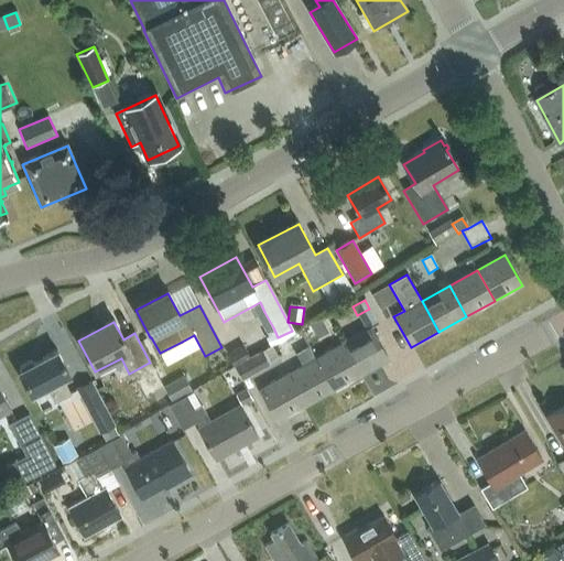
[(359,376),(388,360),(371,330),(342,345),(359,376)]
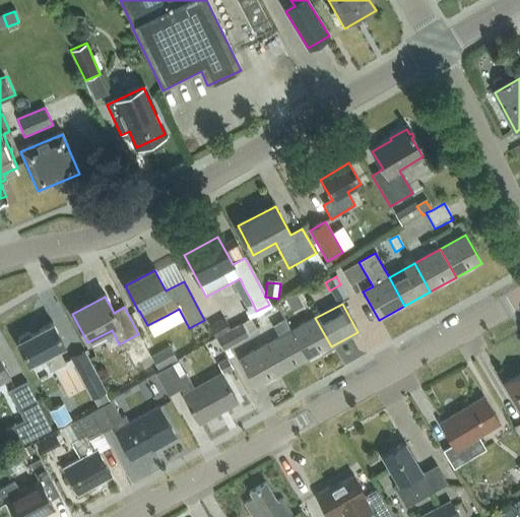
[(315,318),(288,333),(305,362),(331,346),(315,318)]
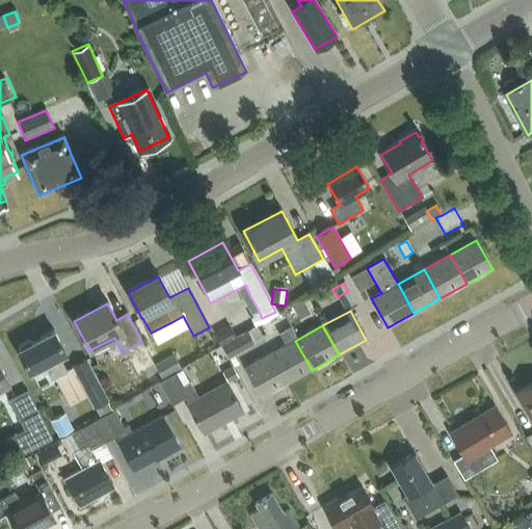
[(236,338),(230,326),(214,335),(221,346),(236,338)]
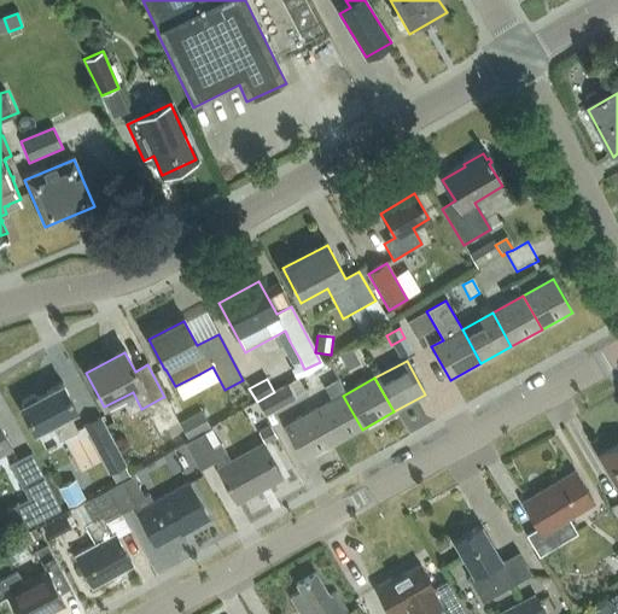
[(336,444),(362,430),(343,396),(337,384),(322,391),(330,403),(316,410),(336,444)]
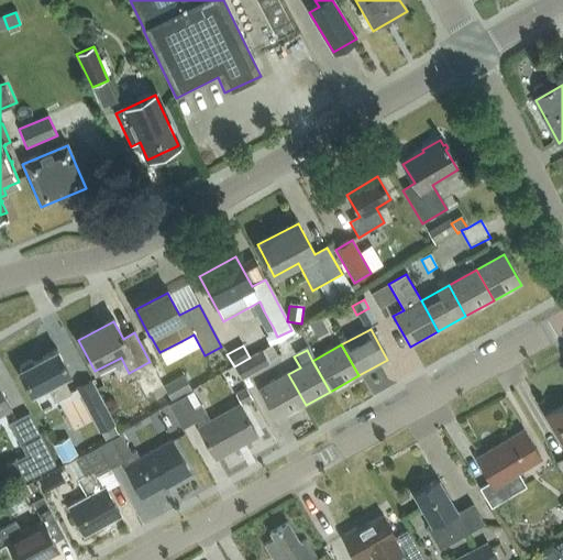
[(32,395),(46,387),(55,403),(70,394),(64,382),(68,380),(66,377),(69,375),(56,351),(19,372),(32,395)]
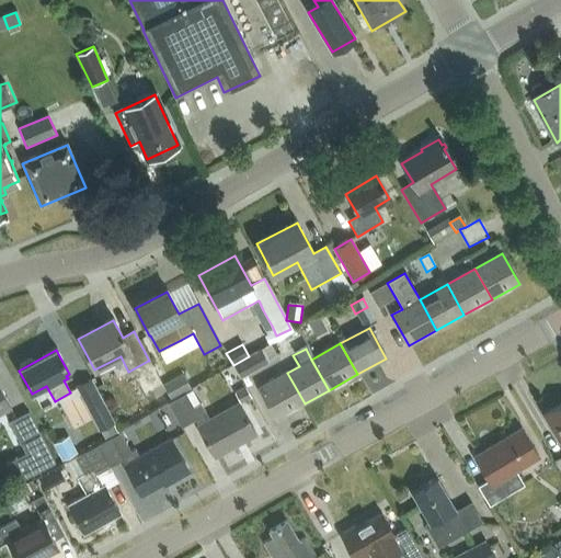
[(260,351),(233,366),(241,379),(267,364),(260,351)]
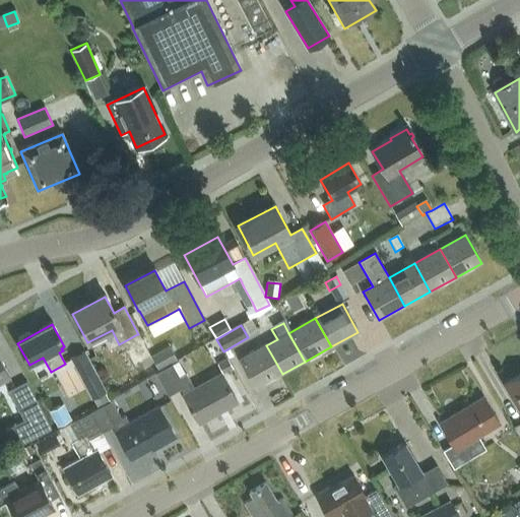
[(136,367),(150,360),(141,342),(128,349),(136,367)]
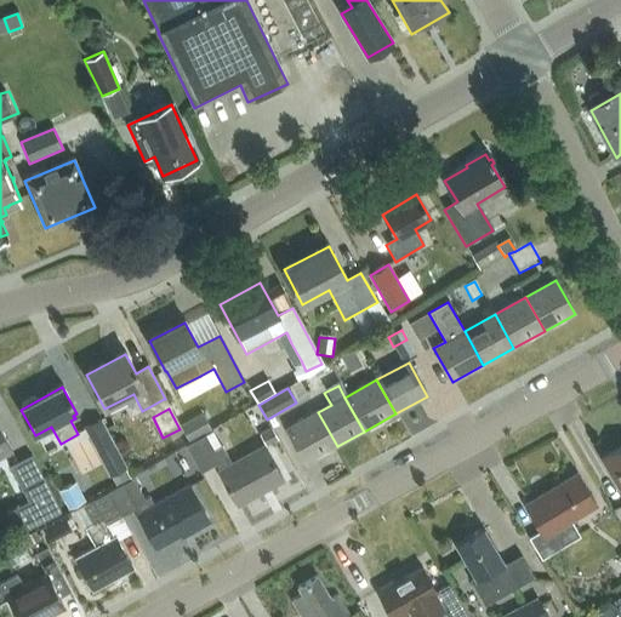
[(181,423),(189,440),(211,428),(203,411),(181,423)]
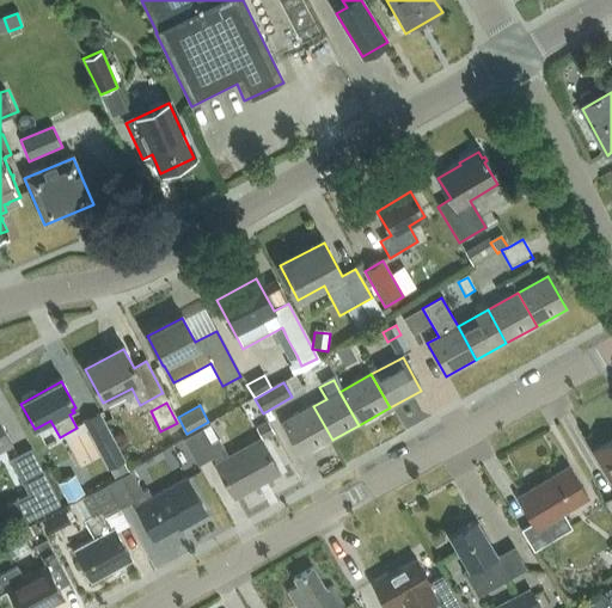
[(300,458),(332,440),(313,406),(282,424),(300,458)]
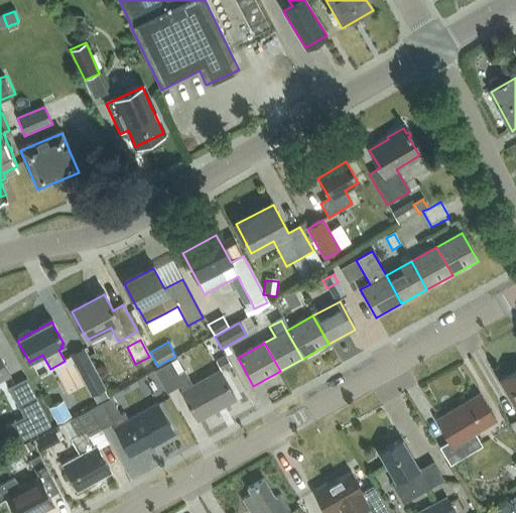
[(92,396),(105,390),(84,350),(72,357),(92,396)]
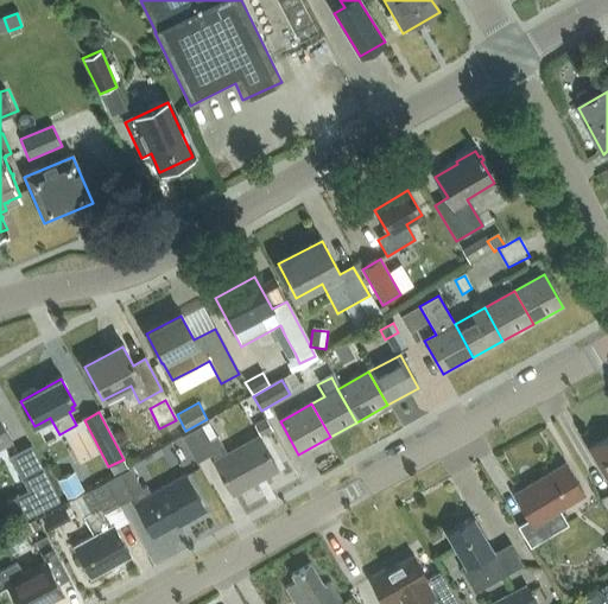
[(254,427),(260,438),(272,432),(266,420),(254,427)]
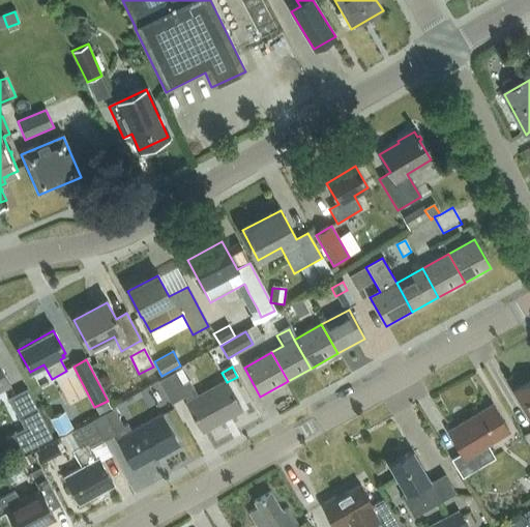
[(0,391),(10,386),(0,368),(0,391)]
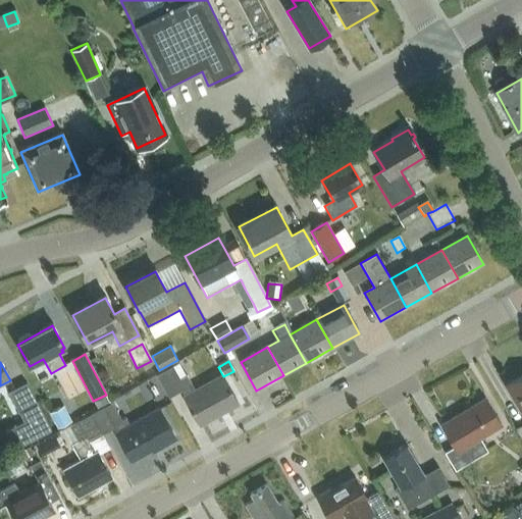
[(184,398),(200,426),(238,405),(222,376),(195,392),(187,376),(179,380),(172,368),(157,377),(168,398),(181,391),(186,397),(184,398)]
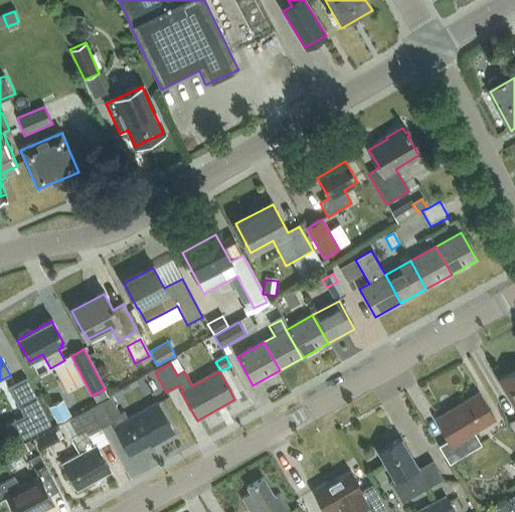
[(514,372),(500,382),(514,406),(514,419),(509,423),(514,435),(514,372)]
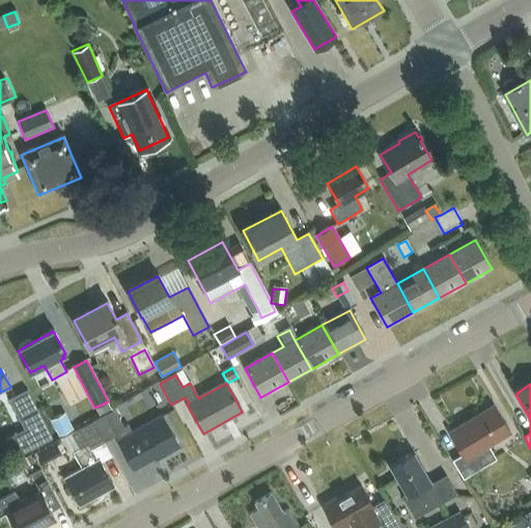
[(27,390),(9,399),(34,448),(52,439),(27,390)]
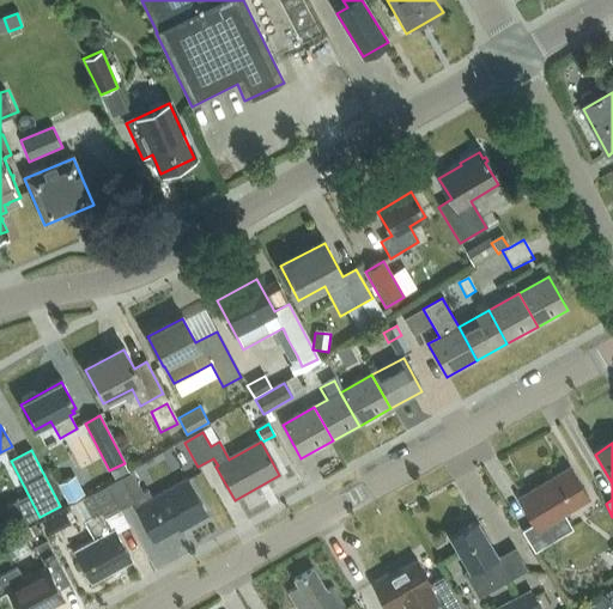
[(519,500),(534,525),(522,533),(534,553),(572,530),(563,516),(588,500),(570,469),(519,500)]
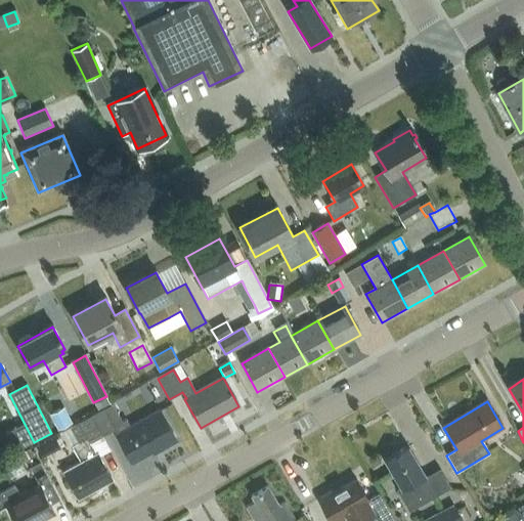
[(160,450),(175,441),(159,411),(130,428),(126,421),(122,423),(113,405),(91,417),(102,437),(114,431),(131,462),(158,447),(160,450)]
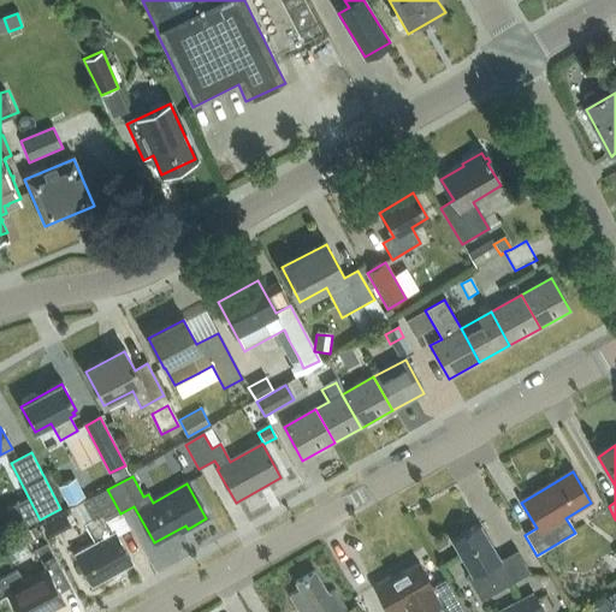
[(80,498),(72,482),(59,488),(67,507),(83,499),(82,497),(80,498)]
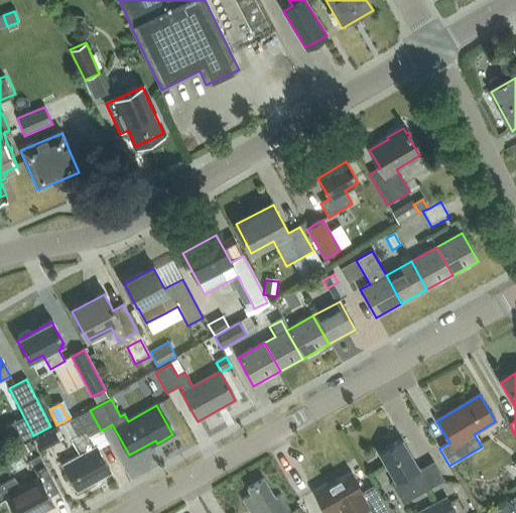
[(88,437),(101,430),(90,410),(69,422),(77,437),(71,440),(80,457),(62,466),(77,491),(110,473),(96,447),(94,449),(88,437)]
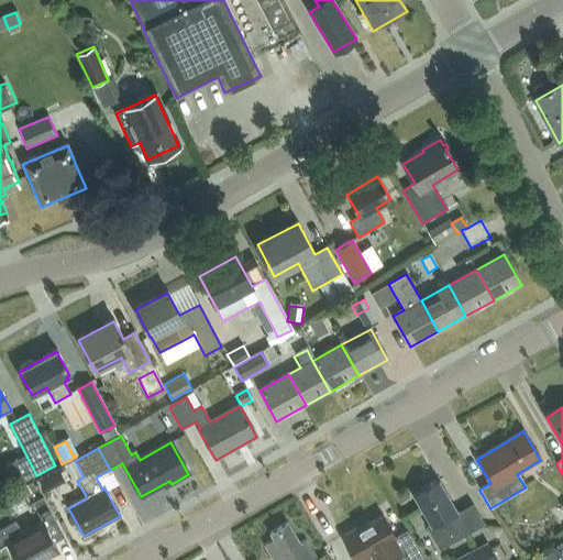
[(40,484),(45,496),(52,493),(45,481),(40,484)]
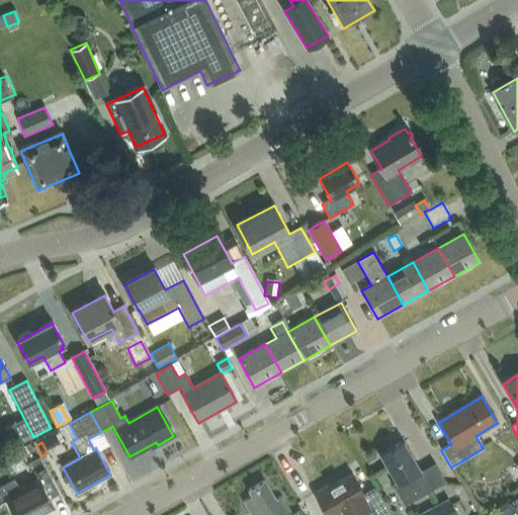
[(403,443),(380,456),(397,484),(393,486),(405,506),(431,491),(420,470),(403,443)]
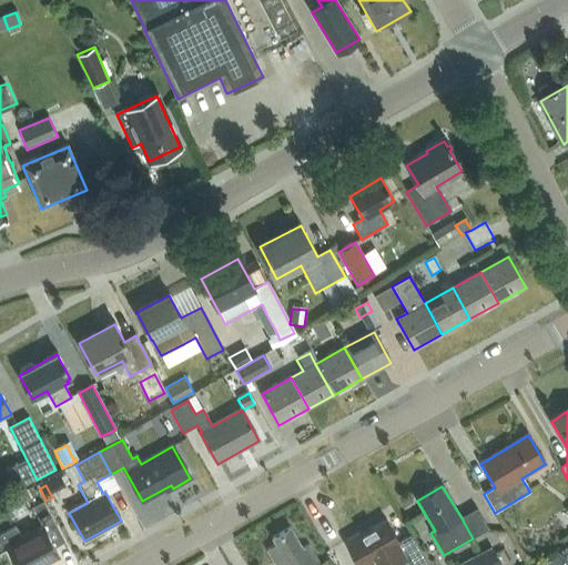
[(361,533),(345,543),(358,564),(403,564),(407,562),(408,564),(428,564),(411,536),(399,543),(386,521),(362,535),(361,533)]
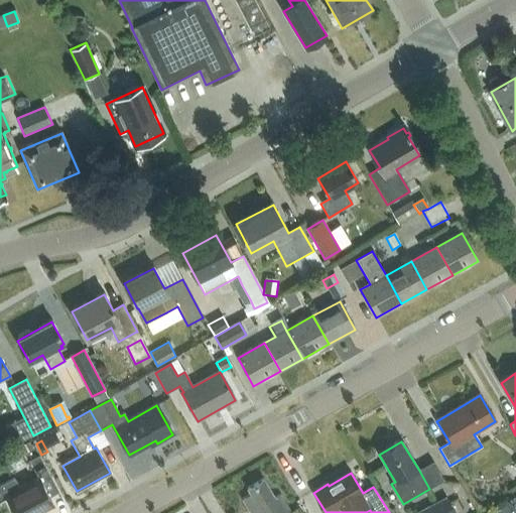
[(0,487),(0,501),(6,498),(13,512),(35,512),(52,504),(39,480),(20,490),(14,480),(0,487)]
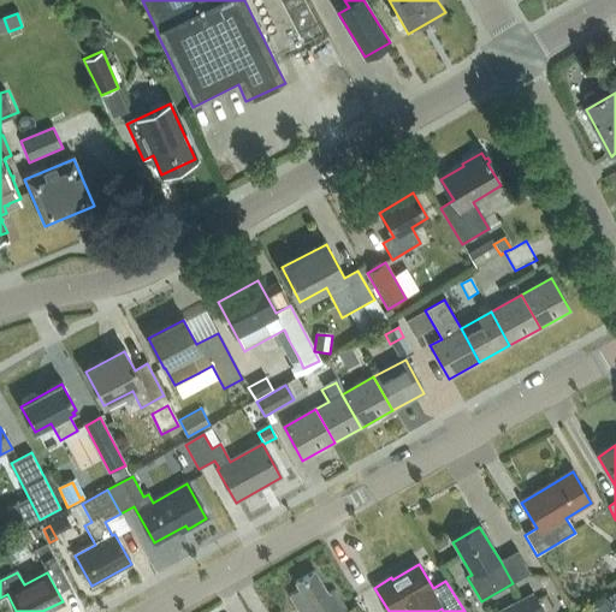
[(329,596),(314,572),(296,584),(300,592),(290,598),(298,611),(303,611),(345,611),(335,592),(329,596)]
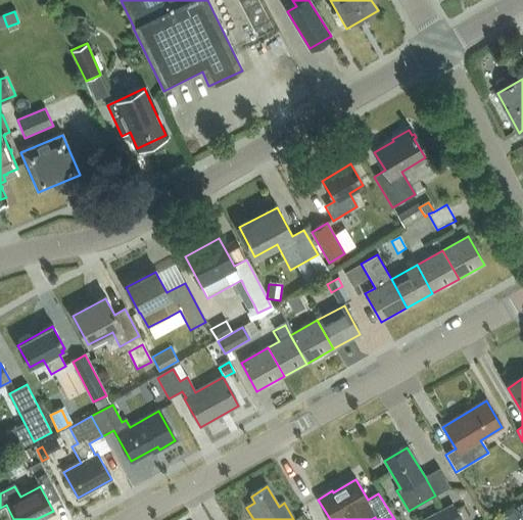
[(461,519),(453,505),(426,519),(461,519)]
